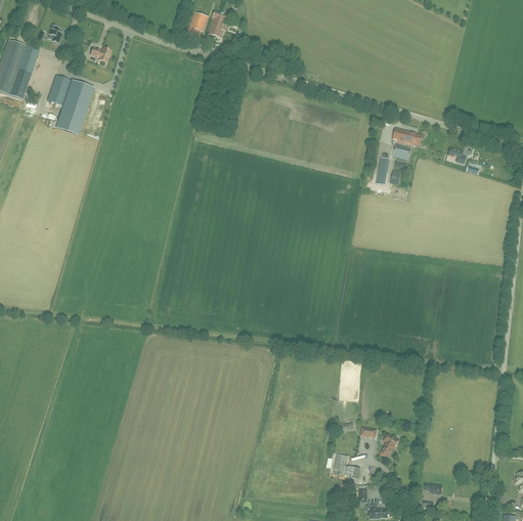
[(213,18),(212,17),(207,32),(220,36),(223,29),(221,28),(223,20),(225,20),(228,13),(215,9),(212,16),(213,16),(213,18)]
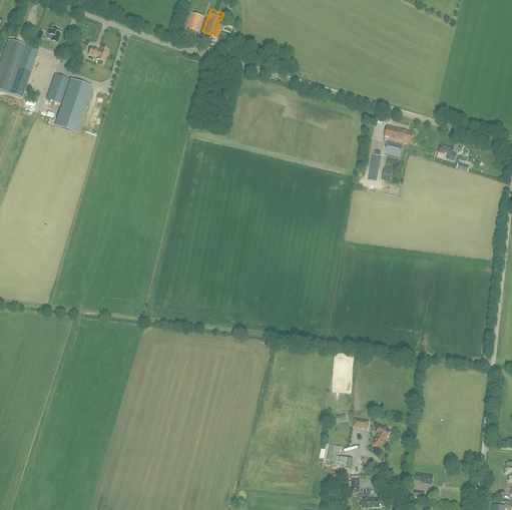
[(56,30),(57,27),(55,26),(55,25),(50,23),(47,32),(52,34),(50,38),(50,39),(56,41),(59,31),(56,30)]
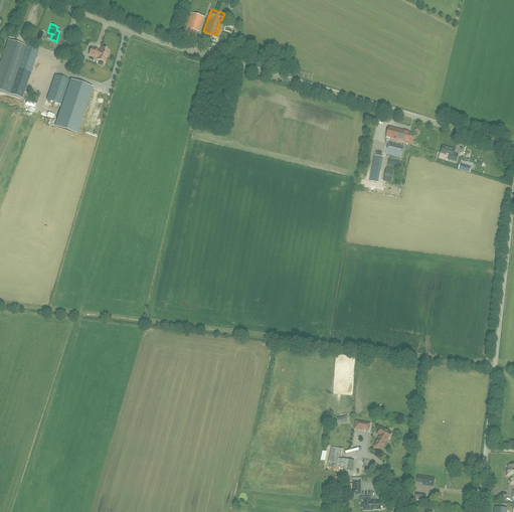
[(192,34),(194,28),(185,25),(183,31),(192,34)]
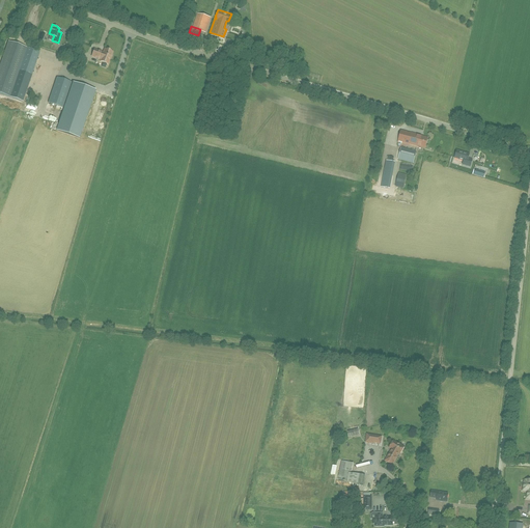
[(30,72),(28,71),(35,49),(27,46),(19,67),(26,45),(7,38),(0,58),(0,90),(22,99),(30,72)]
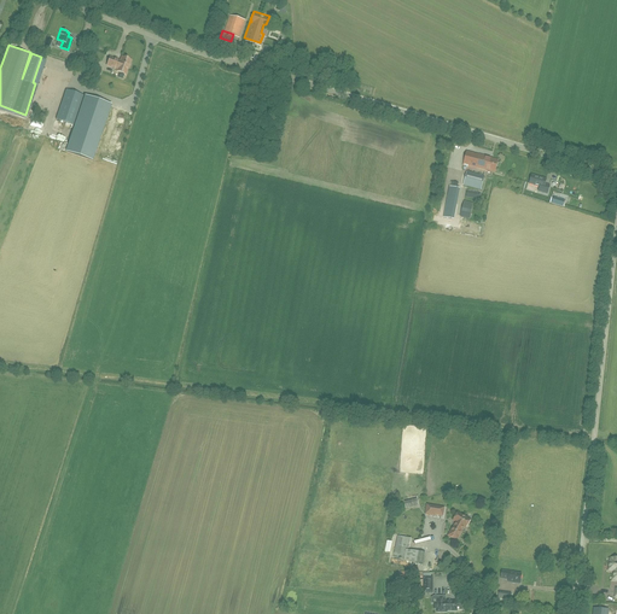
[(128,60),(129,57),(121,53),(118,59),(116,58),(117,57),(109,54),(105,62),(116,66),(115,68),(124,71),(127,65),(129,60),(128,60)]
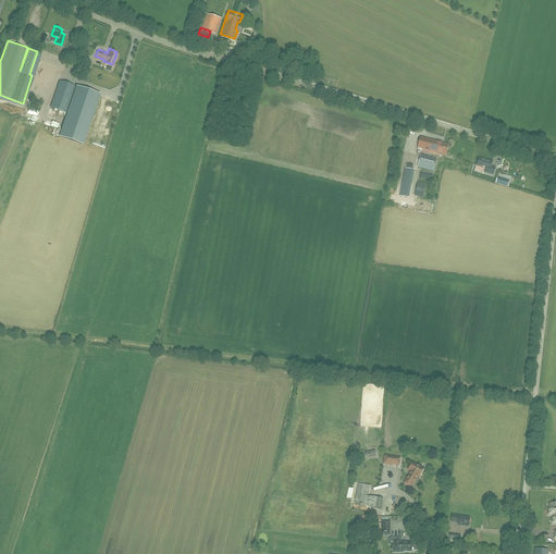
[(233,86),(235,77),(223,73),(220,81),(233,86)]
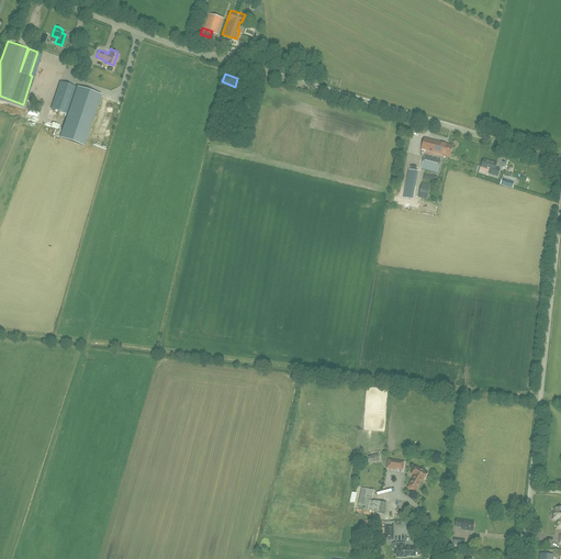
[(75,85),(58,79),(49,105),(66,111),(75,85)]
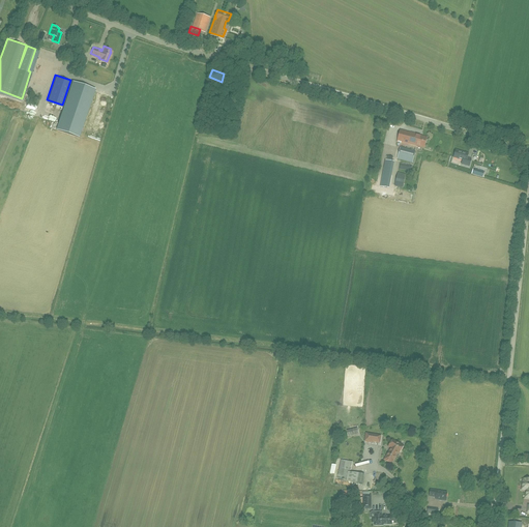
[(71,80),(55,127),(78,136),(94,88),(71,80)]
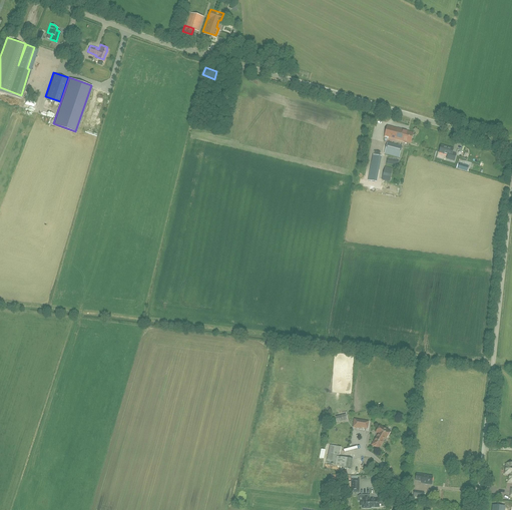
[(402,138),(409,140),(412,130),(401,127),(401,126),(397,125),(397,126),(386,123),(383,134),(402,139),(402,138)]
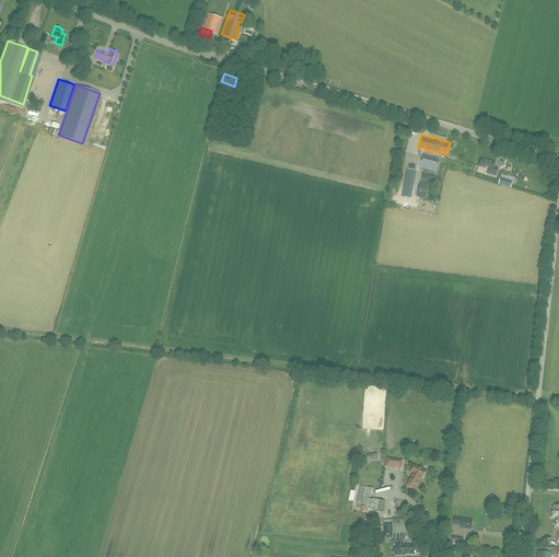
[(434,170),(438,157),(422,153),(419,165),(434,170)]
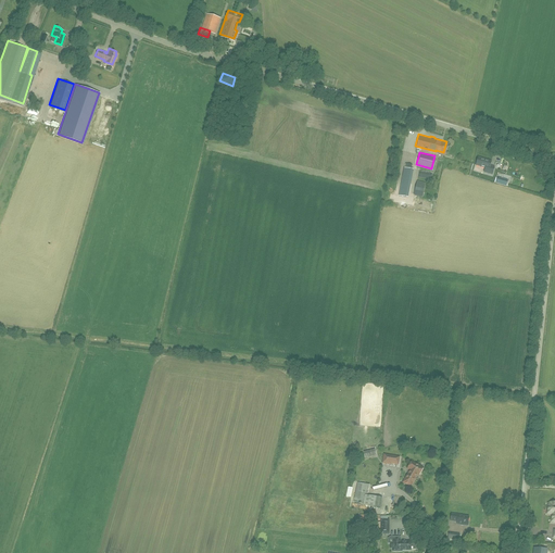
[(491,172),(493,164),(489,163),(490,159),(477,155),(475,163),(484,165),(483,170),(491,172)]
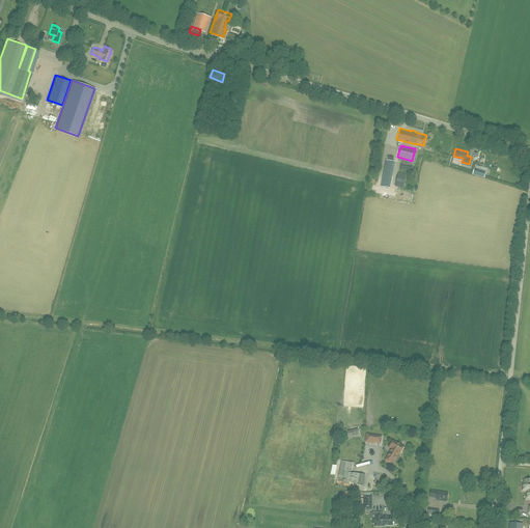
[(390,159),(385,158),(384,167),(390,168),(392,159),(390,159)]
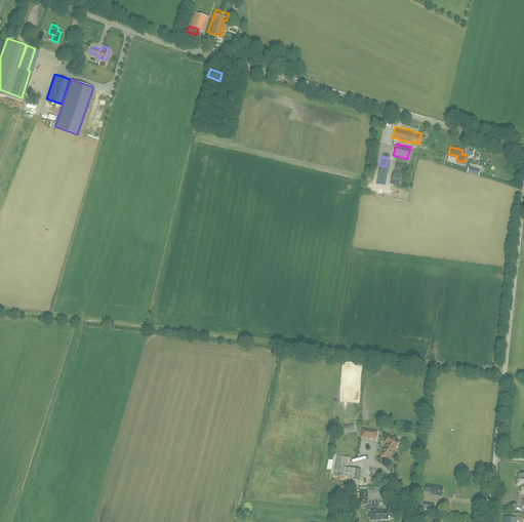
[(394,168),(391,181),(399,183),(402,170),(394,168)]
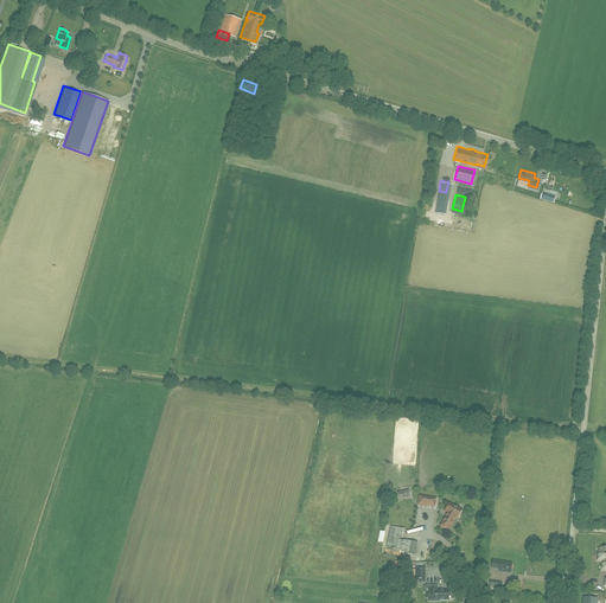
[(409,493),(408,487),(396,489),(397,496),(409,493)]
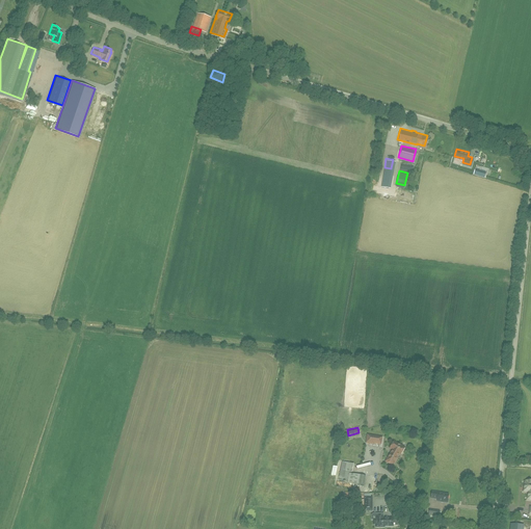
[(367,432),(365,441),(372,442),(372,441),(379,442),(381,434),(367,432)]
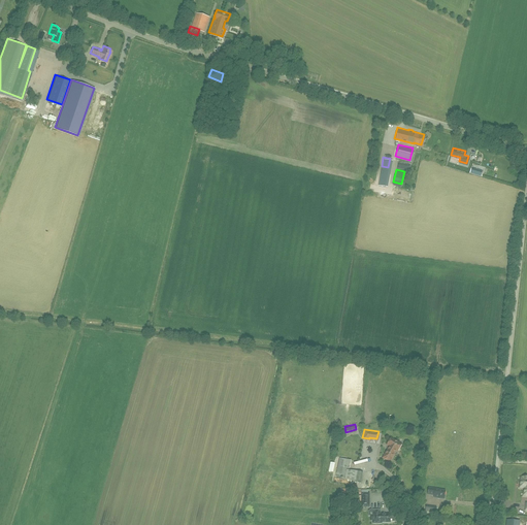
[(396,449),(400,441),(390,435),(386,443),(388,444),(386,447),(389,449),(391,447),(395,449),(395,448),(396,449)]
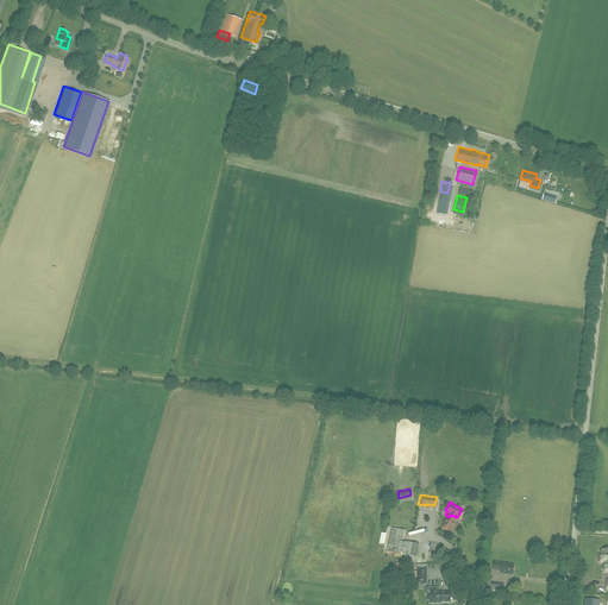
[(449,517),(445,515),(440,524),(449,529),(456,517),(451,515),(449,517)]
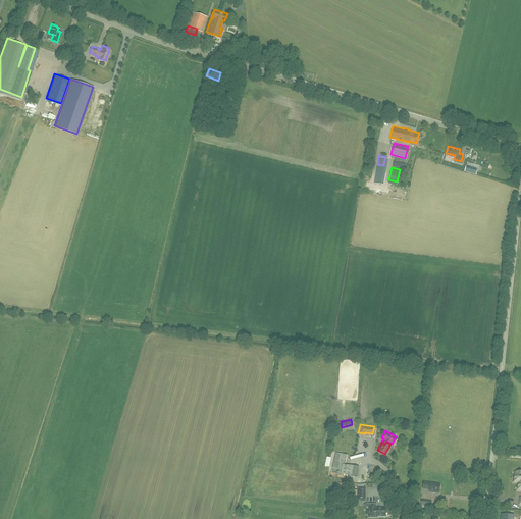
[(334,451),(331,466),(340,468),(340,470),(356,473),(358,464),(342,462),(342,460),(339,459),(340,451),(334,451)]
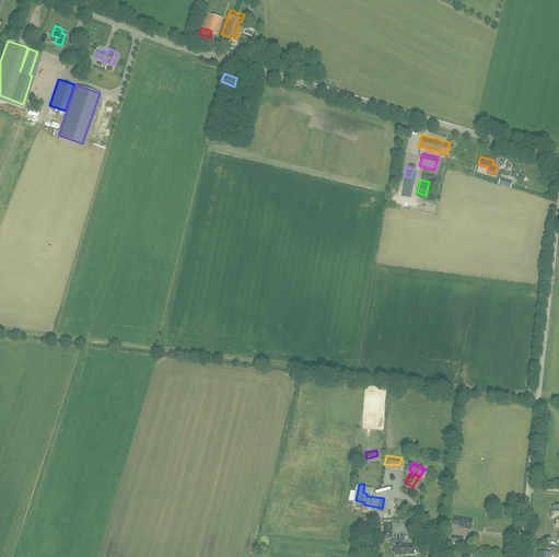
[(470,526),(472,518),(465,517),(453,514),(453,522),(459,522),(459,524),(470,526)]
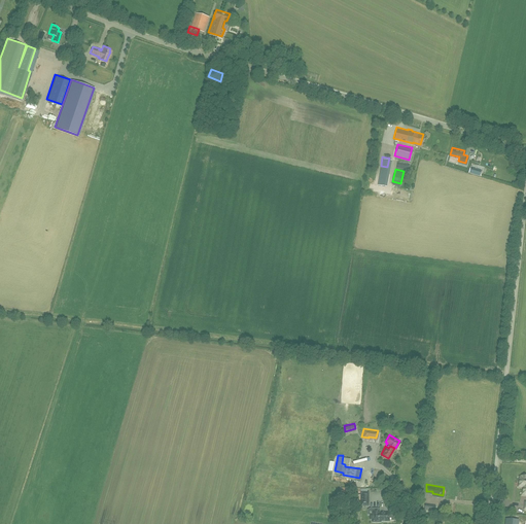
[(360,489),(360,492),(357,492),(357,498),(359,498),(359,503),(367,503),(367,489),(366,489),(366,486),(360,486),(360,489)]
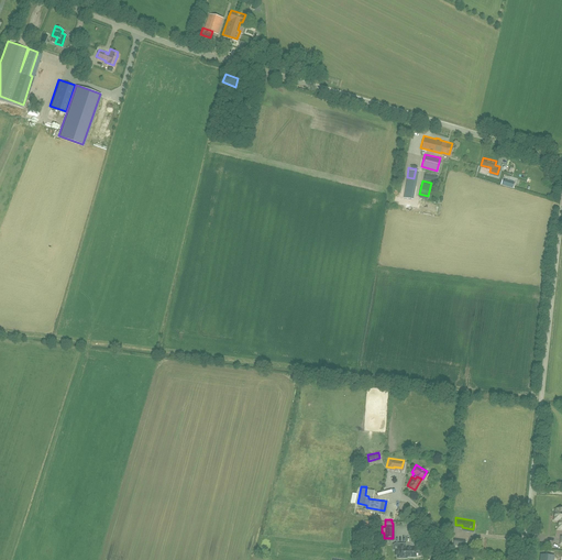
[(397,555),(403,555),(415,555),(415,546),(405,546),(405,544),(396,544),(396,547),(394,547),(394,552),(397,552),(397,555)]
